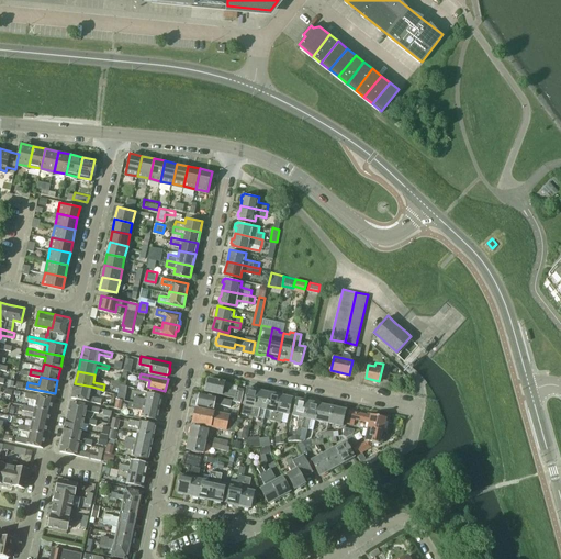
[(208,383),(206,390),(208,390),(206,392),(235,399),(242,400),(245,388),(237,386),(236,390),(229,388),(231,382),(225,381),(225,380),(209,377),(209,378),(208,378),(206,382),(208,383)]
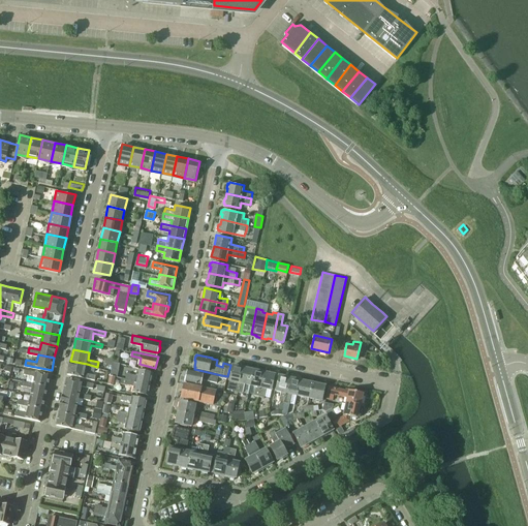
[(85,371),(87,364),(70,361),(68,372),(94,378),(96,373),(85,371)]
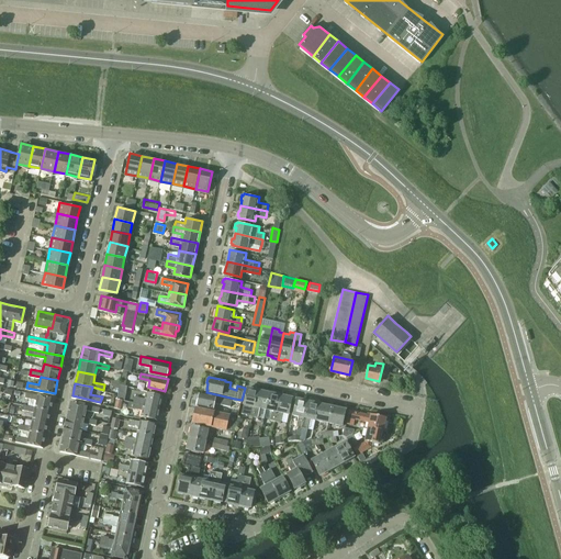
[(253,415),(258,389),(254,388),(253,387),(249,386),(248,387),(247,387),(244,402),(249,404),(247,414),(253,415)]
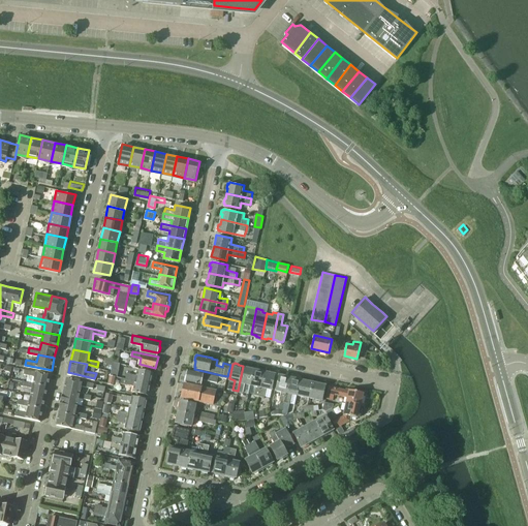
[(250,383),(254,367),(249,366),(248,367),(243,366),(238,391),(244,392),(244,389),(249,390),(250,383)]
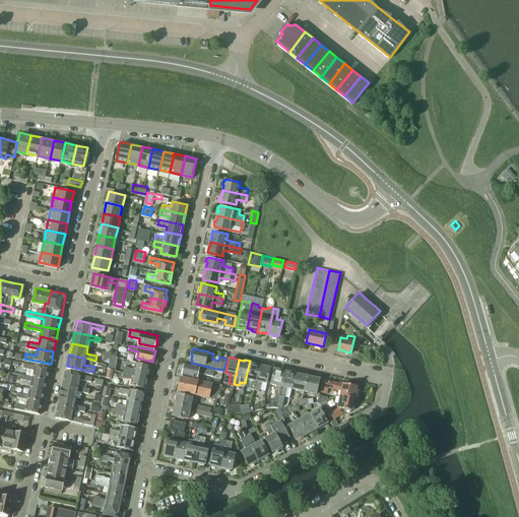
[(254,388),(259,364),(256,364),(255,362),(250,361),(246,377),(252,378),(250,387),(254,388)]
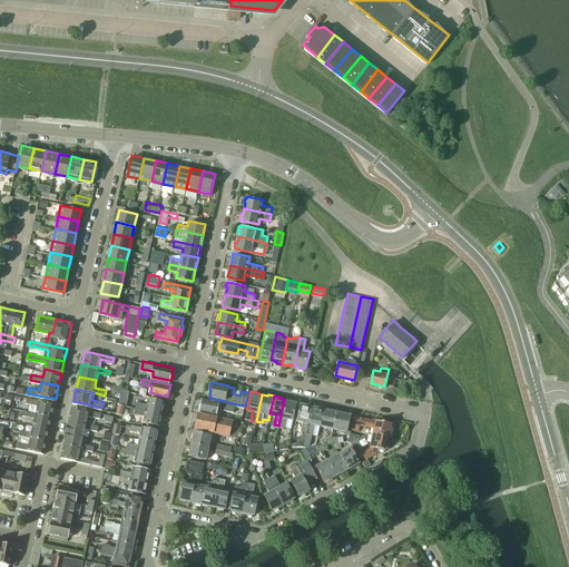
[(51,414),(55,403),(27,397),(27,402),(38,404),(36,411),(51,414)]
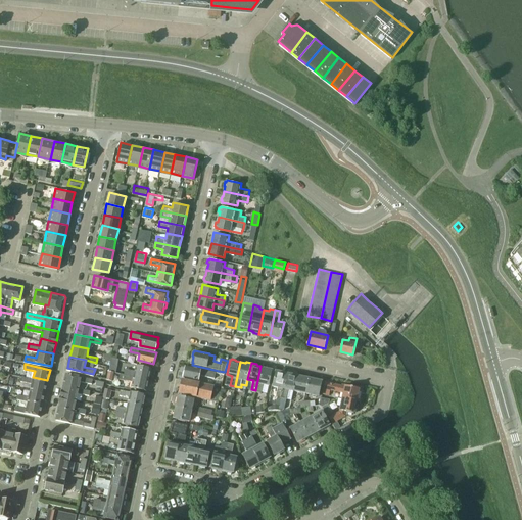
[(151,373),(152,370),(151,369),(151,367),(136,364),(135,370),(122,367),(121,372),(122,372),(149,378),(150,374),(151,373)]
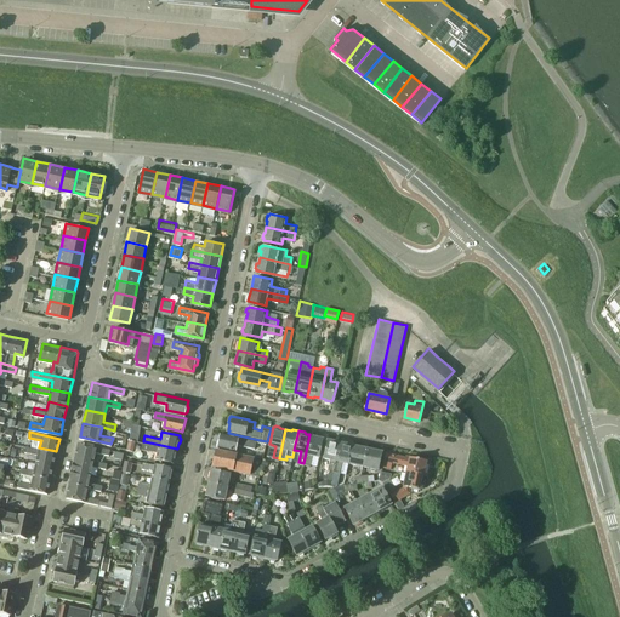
[(255,447),(256,439),(221,432),(220,439),(217,439),(217,443),(219,445),(217,446),(235,450),(237,444),(255,447)]
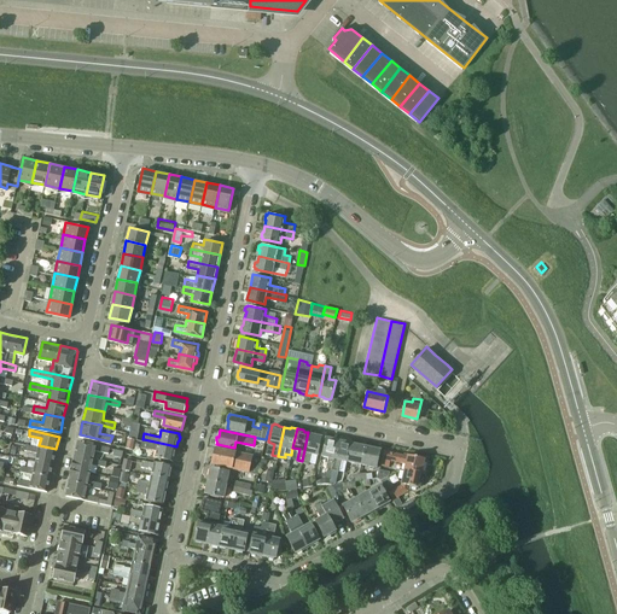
[(318,454),(321,436),(320,436),(320,434),(316,433),(314,434),(308,432),(302,461),(309,462),(312,451),(318,454)]
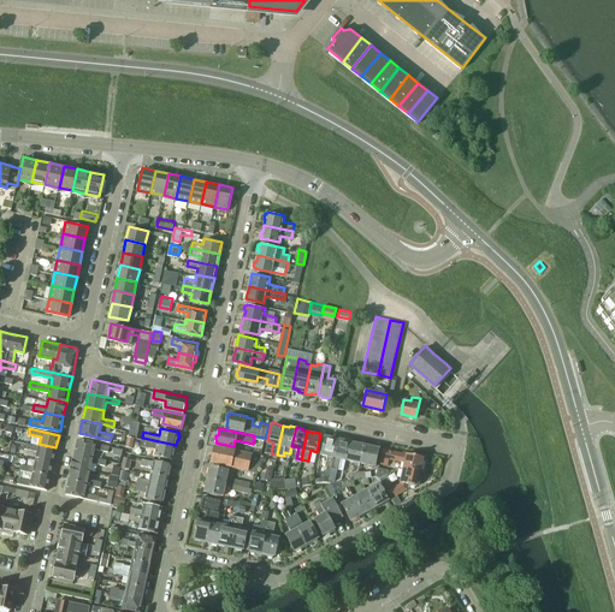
[(331,467),(337,438),(332,437),(331,435),(327,434),(326,435),(325,435),(321,453),(327,455),(325,465),(331,467)]
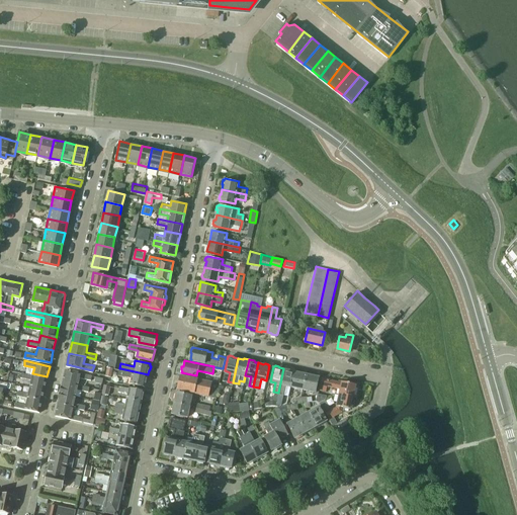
[(91,378),(92,374),(66,368),(63,380),(79,383),(81,376),(91,378)]
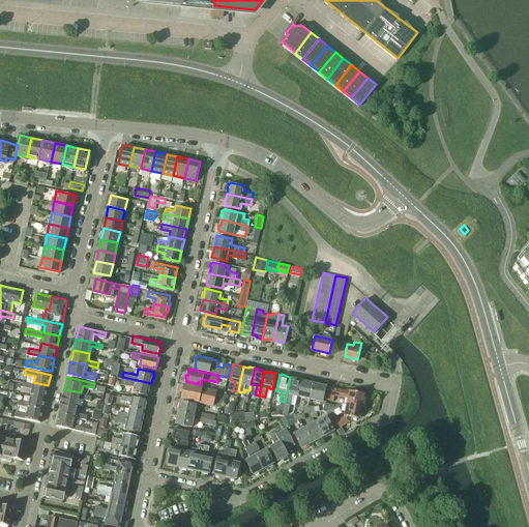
[(150,388),(151,383),(123,377),(121,382),(134,385),(133,390),(148,394),(149,393),(150,392),(151,389),(150,388)]
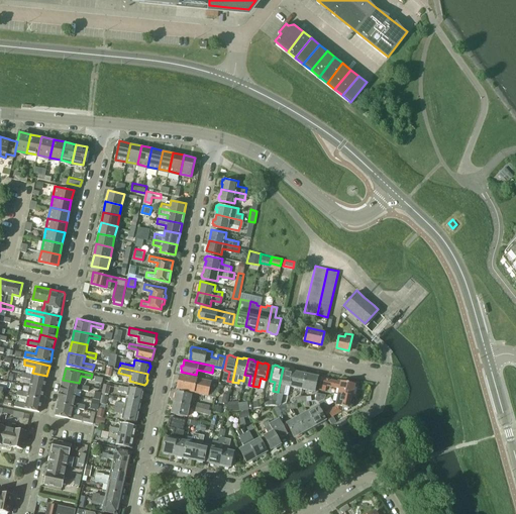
[(290,385),(294,369),(289,368),(288,369),(283,368),(278,392),(284,393),(286,384),(290,385)]
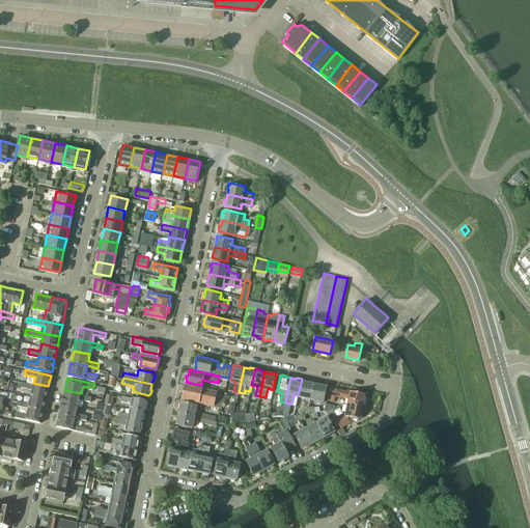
[(310,398),(313,383),(308,382),(307,381),(302,379),(298,395),(310,398)]
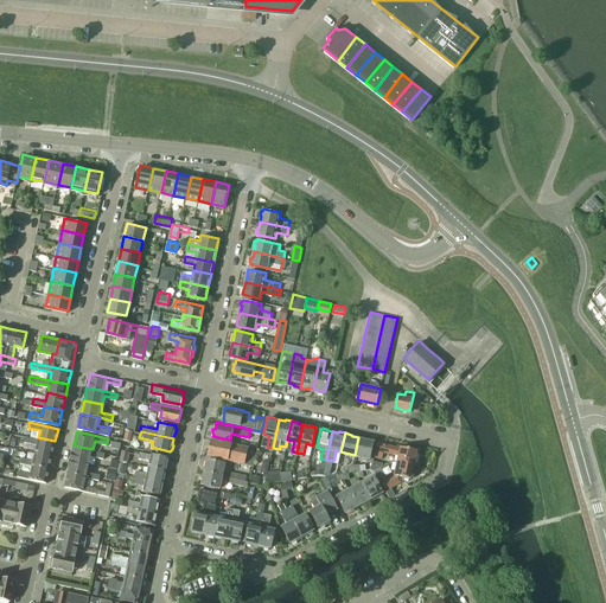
[(55,441),(38,437),(26,435),(25,440),(37,443),(36,451),(52,455),(55,441)]
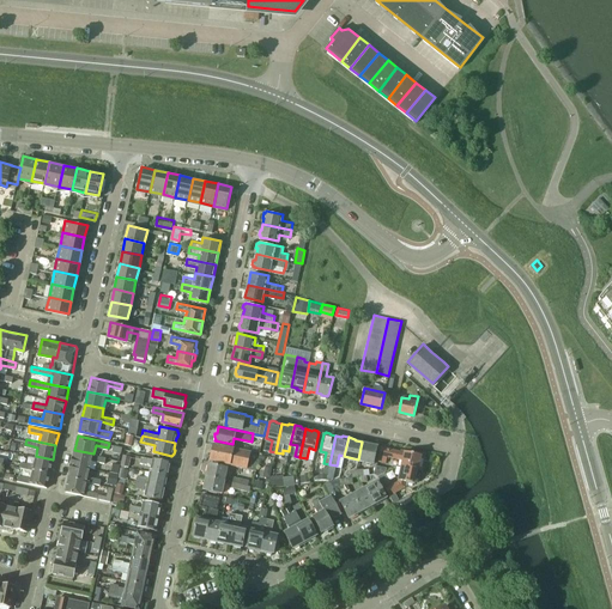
[(256,469),(260,452),(213,442),(210,458),(256,469)]
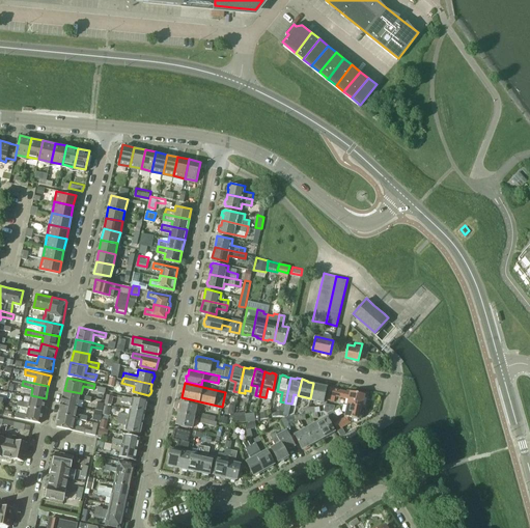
[(324,401),(327,386),(325,385),(325,384),(321,384),(319,384),(313,383),(310,398),(324,401)]
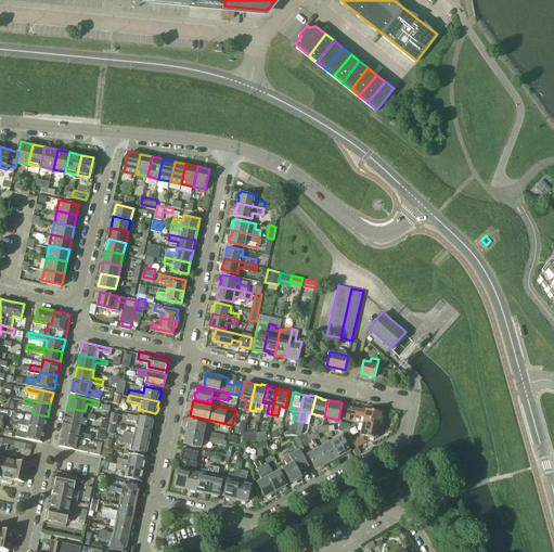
[(378,424),(382,411),(366,408),(366,409),(345,403),(343,416),(349,418),(350,412),(364,415),(363,422),(368,422),(369,422),(378,424)]
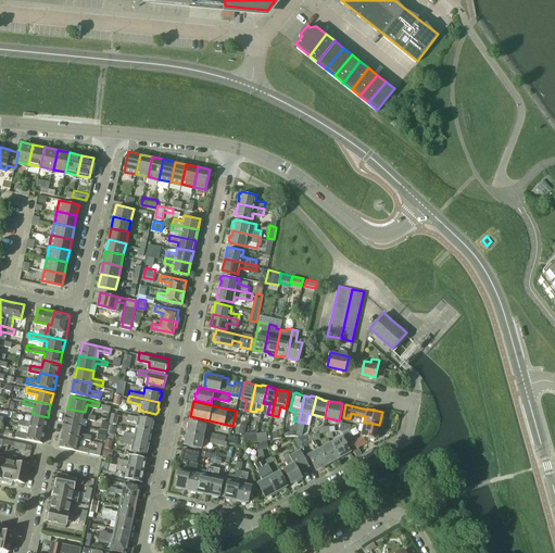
[(96,414),(85,412),(67,409),(65,420),(83,424),(84,416),(95,418),(96,414)]
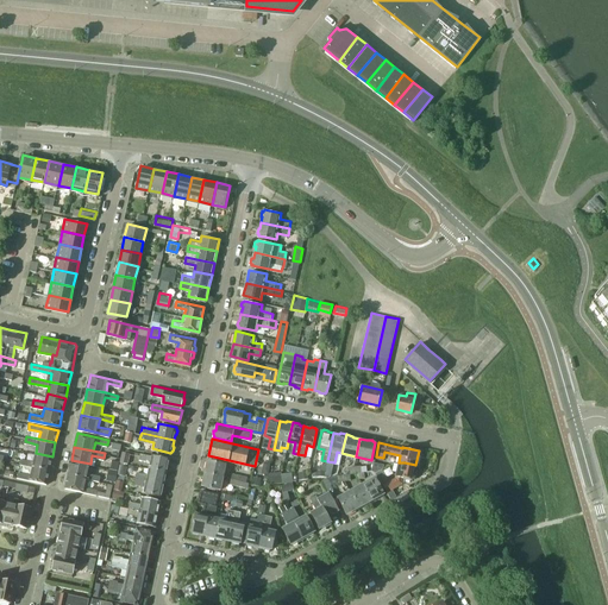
[(168,465),(169,458),(140,452),(139,459),(150,460),(149,466),(169,471),(170,465),(168,465)]
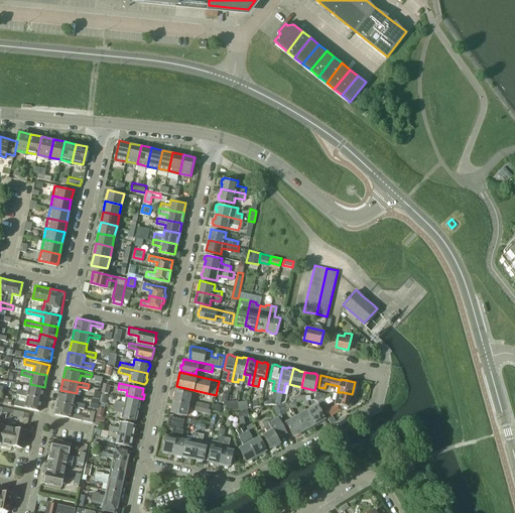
[(41,398),(44,387),(30,384),(28,390),(18,388),(17,392),(27,395),(41,398)]
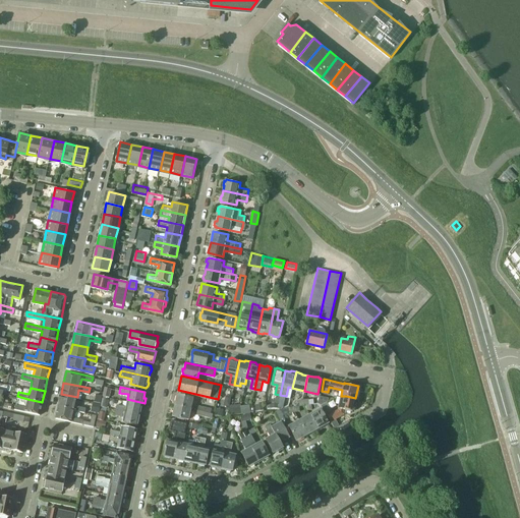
[(191,407),(193,396),(177,393),(175,404),(191,407)]
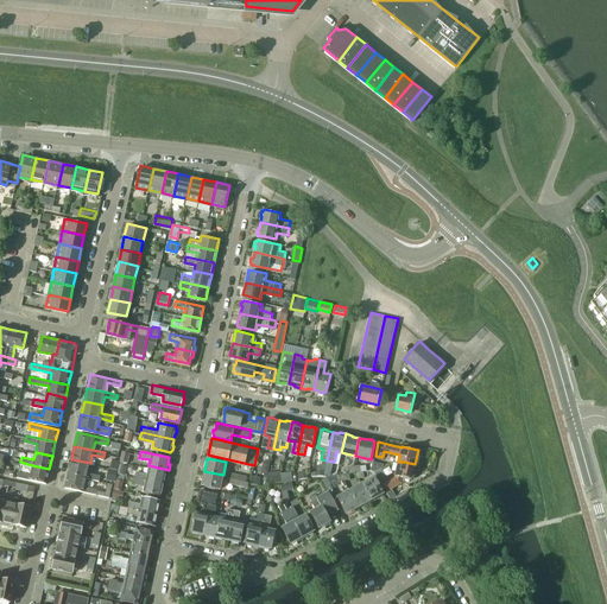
[(88,471),(90,463),(71,459),(69,472),(87,476),(99,478),(100,474),(88,471)]
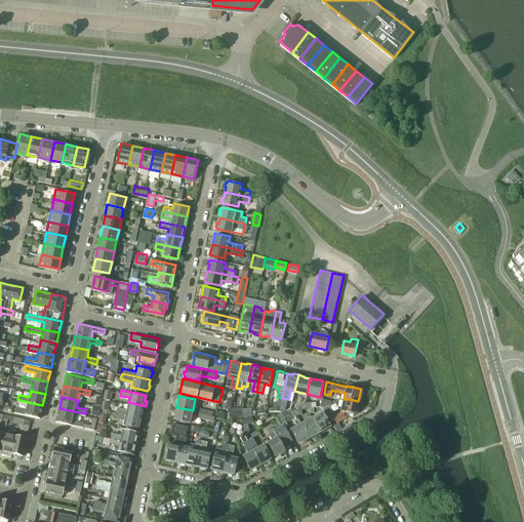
[(356,413),(358,401),(349,399),(348,399),(344,399),(340,411),(335,414),(329,403),(324,406),(329,416),(331,417),(334,424),(347,416),(348,416),(348,411),(356,413)]
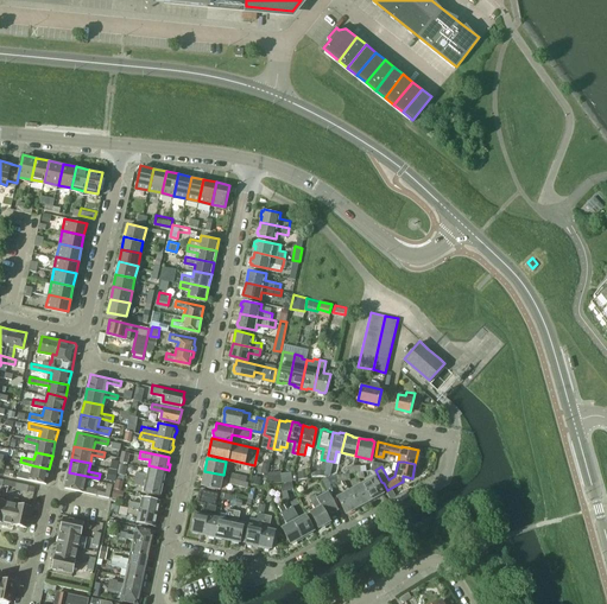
[(314,465),(311,472),(313,474),(316,474),(324,474),(323,464),(316,465),(314,465)]
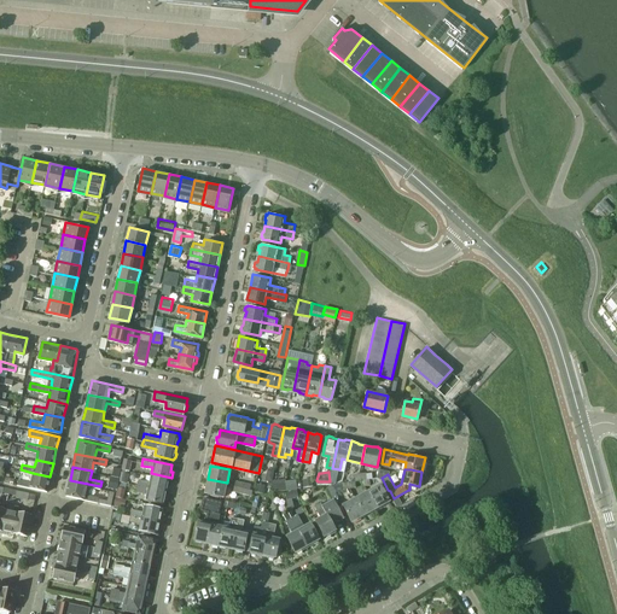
[(47,489),(50,477),(33,473),(31,480),(19,478),(18,483),(47,489)]
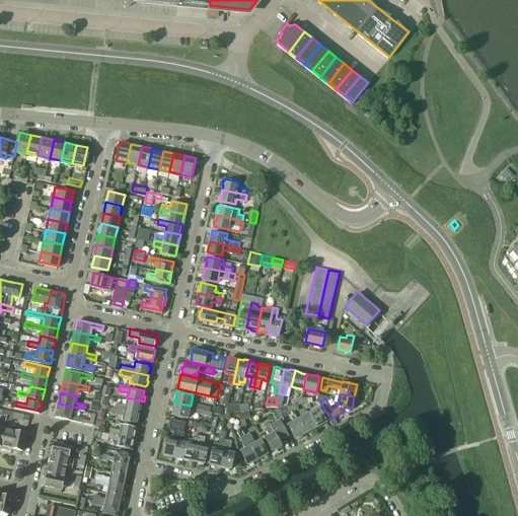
[(142,407),(144,401),(127,397),(126,403),(117,401),(116,407),(140,412),(141,406),(142,407)]
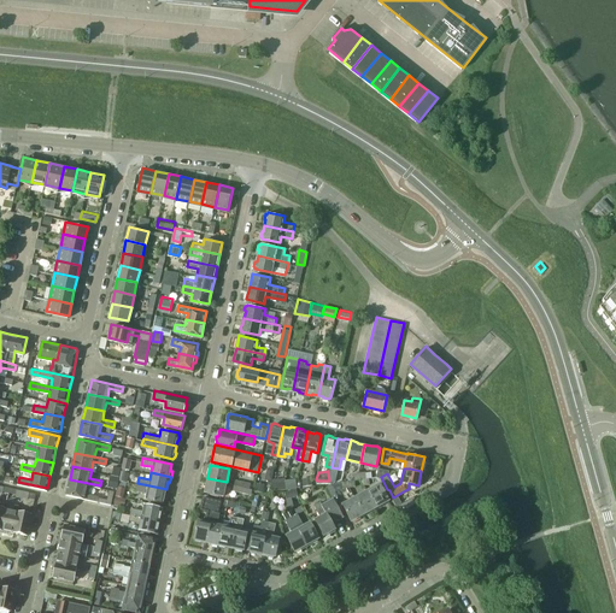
[(117,485),(119,477),(111,475),(110,484),(117,485)]
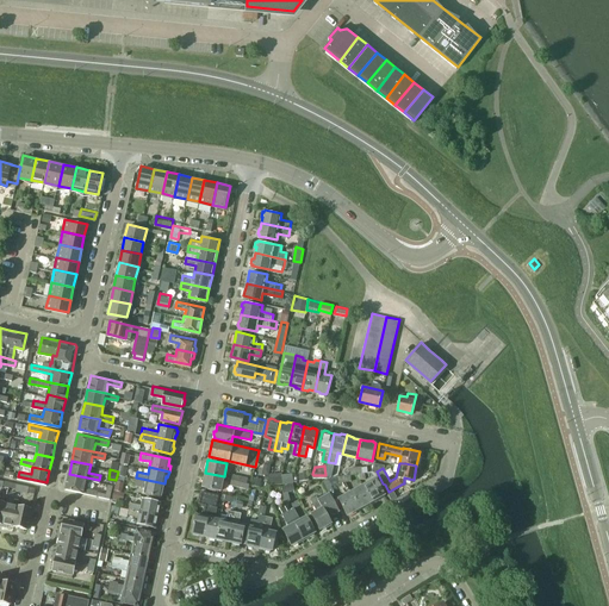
[(283,482),(281,475),(281,470),(269,472),(267,485),(283,482)]
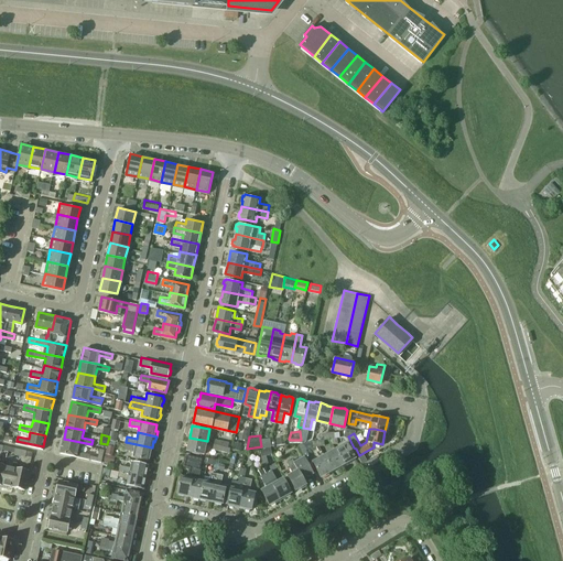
[(205,453),(207,441),(190,438),(187,449),(205,453)]
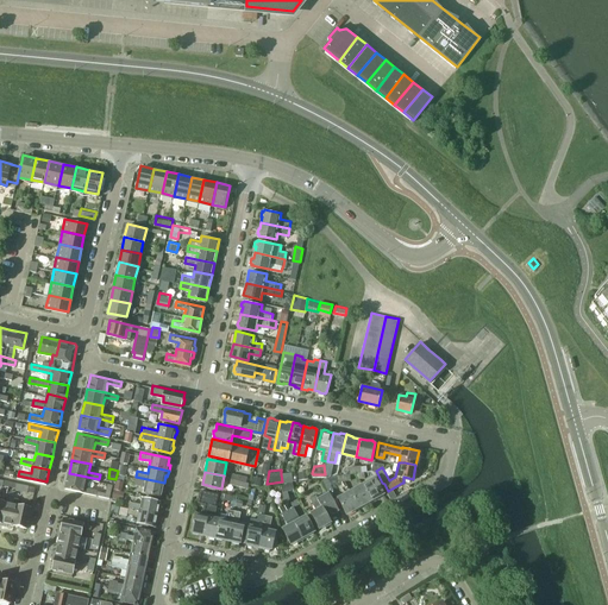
[(107,492),(98,490),(98,489),(85,485),(87,477),(69,473),(66,486),(105,495),(112,496),(114,483),(110,481),(107,492)]
